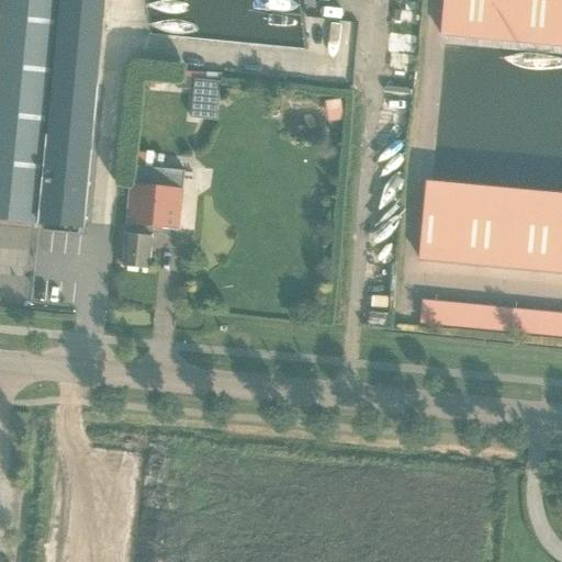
[(121,32),(123,0),(0,0),(0,218),(83,227),(83,226),(102,30),(121,32)]
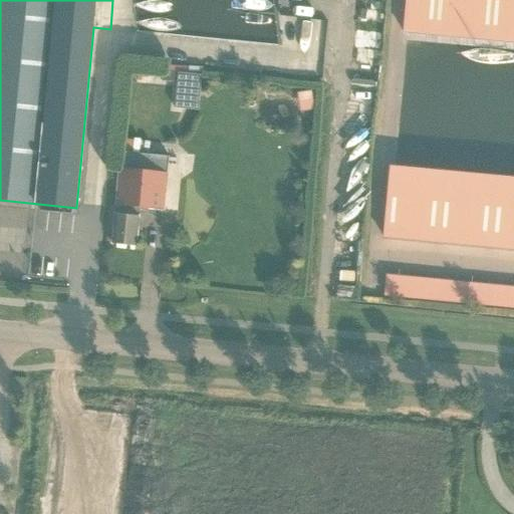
[(513,0),(406,0),(404,32),(513,42),(513,0)]
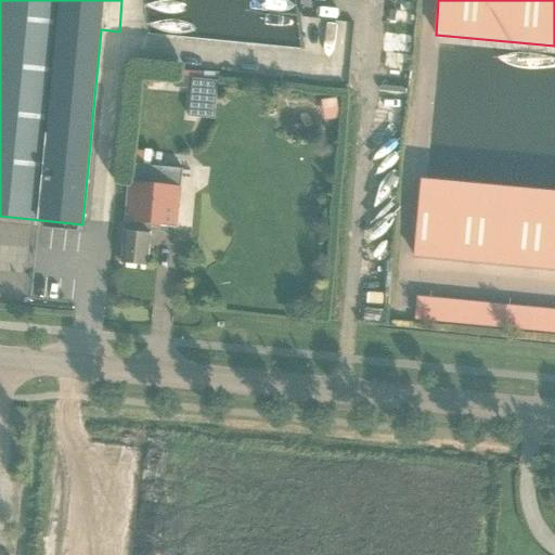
[(381,4),(381,18),(407,21),(408,7),(381,4)]
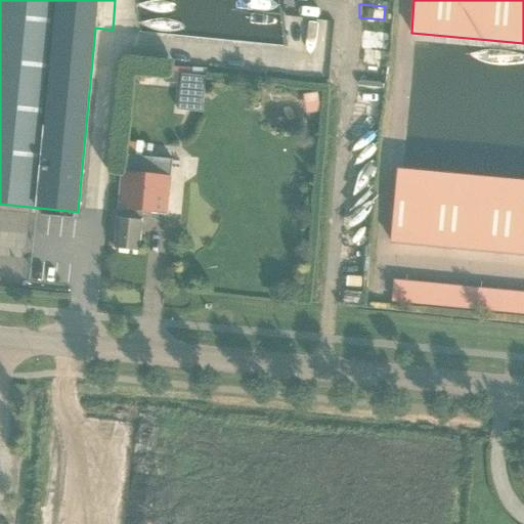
[(317,19),(297,16),(293,49),(313,52),(317,19)]
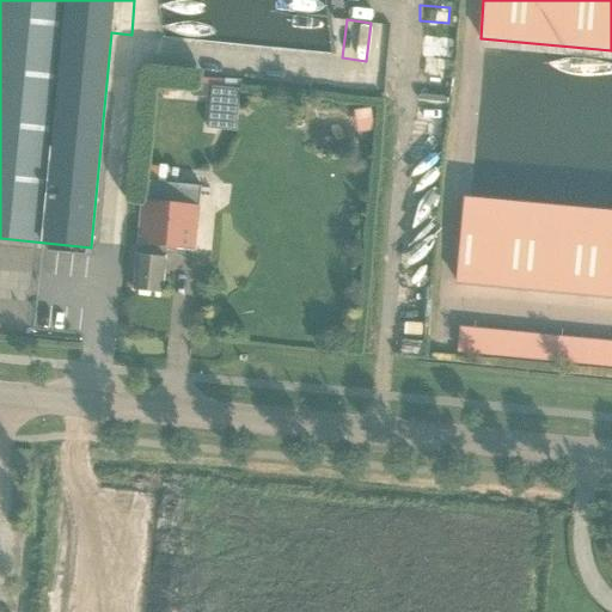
[(444,90),(446,32),(414,31),(411,90),(444,90)]
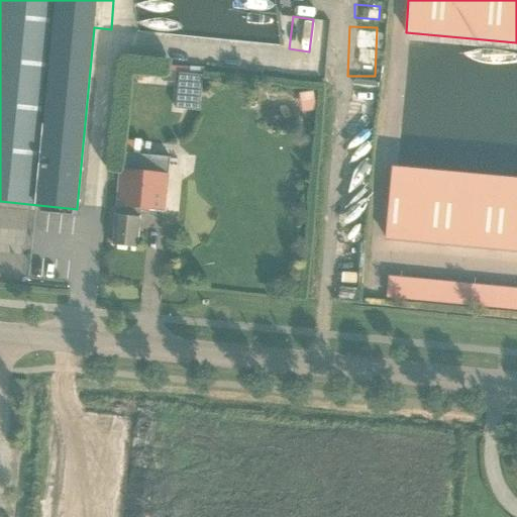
[(203,77),(161,74),(160,84),(176,85),(174,110),(200,112),(203,77)]
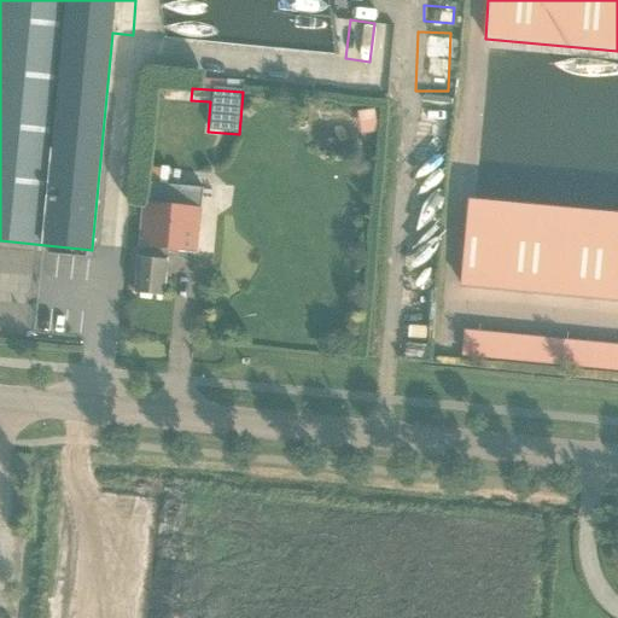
[(369,108),(351,109),(353,138),(371,136),(369,108)]
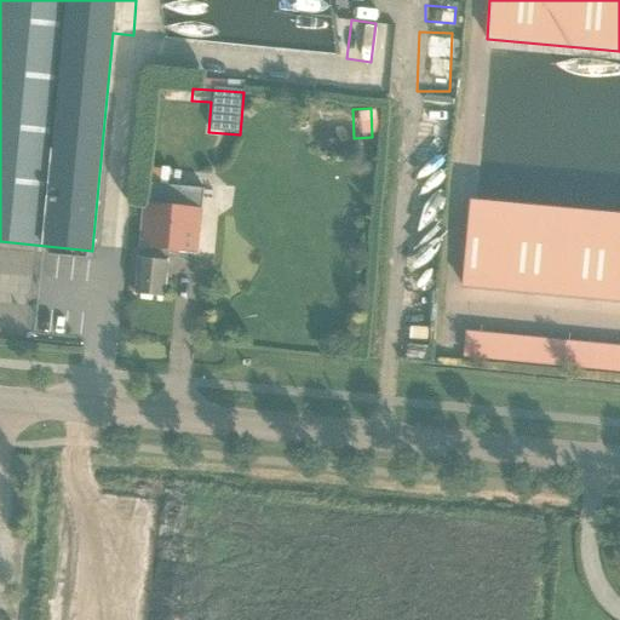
[(166,251),(197,253),(204,189),(144,183),(143,204),(144,204),(139,247),(143,248),(142,258),(139,258),(136,294),(164,297),(168,262),(165,260),(166,251)]
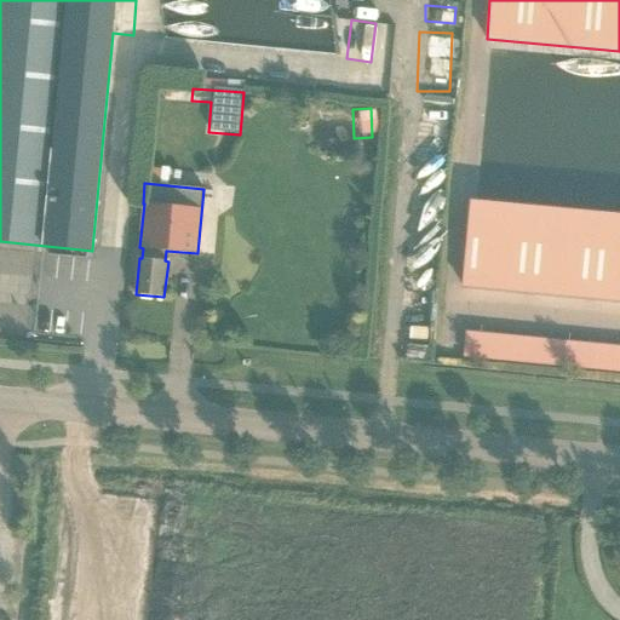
[(619,214),(470,201),(461,286),(619,300),(619,214)]
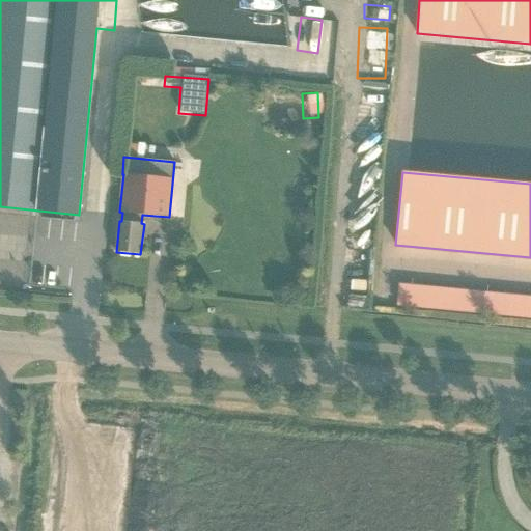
[(383,308),(530,318),(530,296),(385,285),(383,308)]
